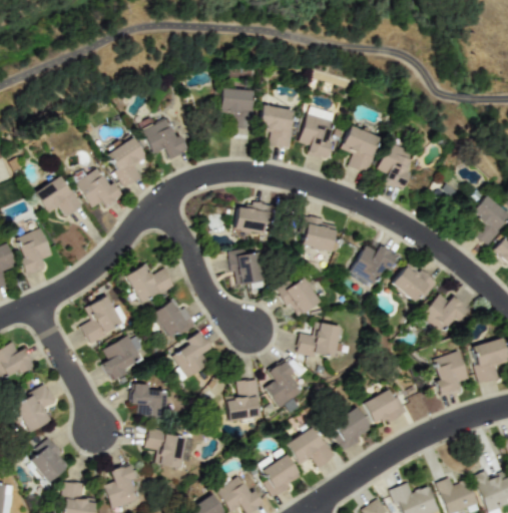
[(254,90),(222,87),(220,111),(235,112),(234,124),(250,126),(254,90)]
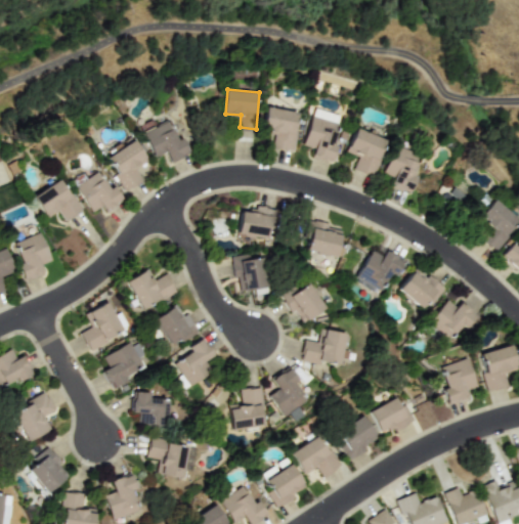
[(295,150),(302,113),(270,106),(265,131),(278,133),(276,147),(295,150)]
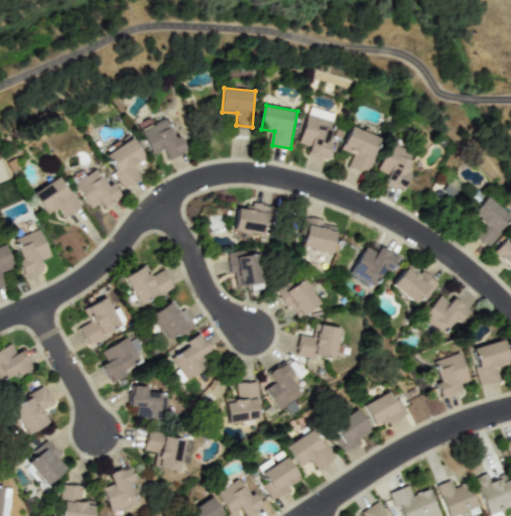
[(338,113),(311,106),(301,143),(312,146),(310,154),(330,159),(335,142),(331,141),(338,113)]
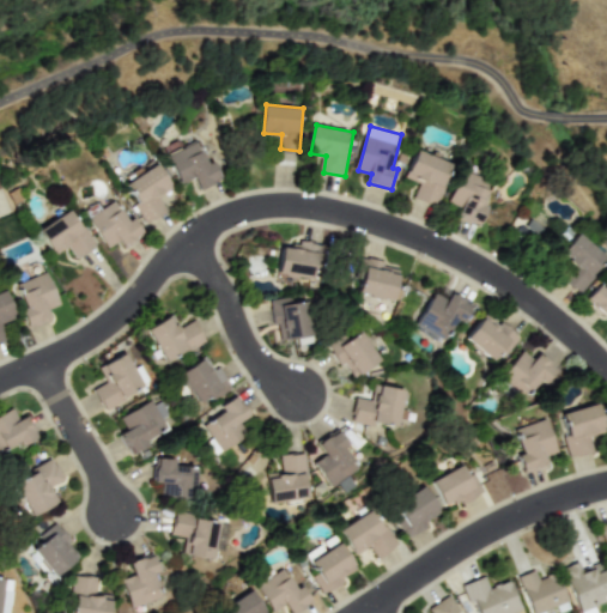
[(170,155),(184,183),(196,177),(204,190),(225,180),(216,161),(211,163),(200,140),(170,155)]
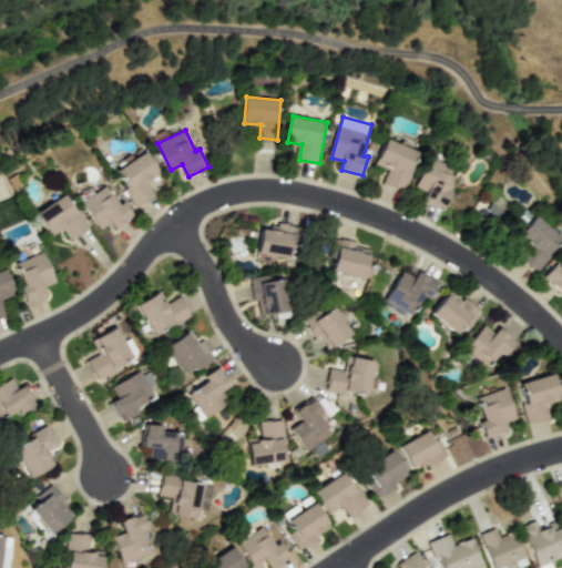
[(420,151),(387,139),(378,165),(391,170),(386,184),(406,191),(420,151)]
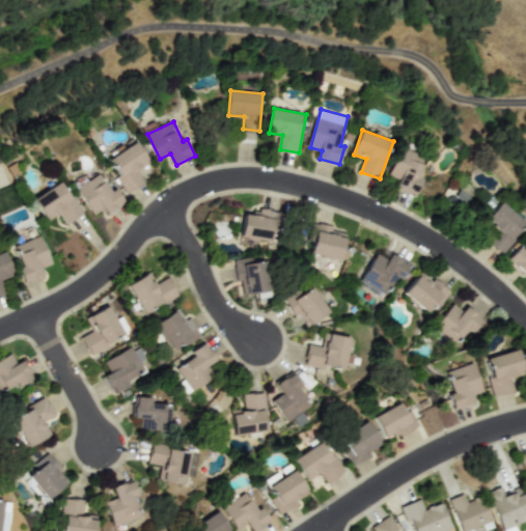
[(131,193),(148,183),(141,170),(153,164),(139,141),(110,159),(131,193)]
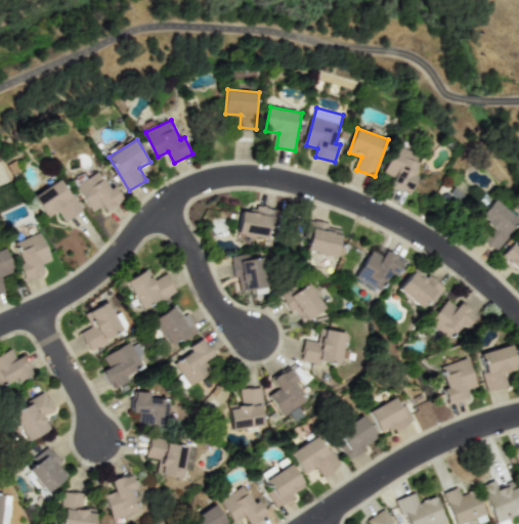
[(393,185),(414,192),(420,176),(416,175),(423,155),(398,145),(387,174),(396,177),(393,185)]
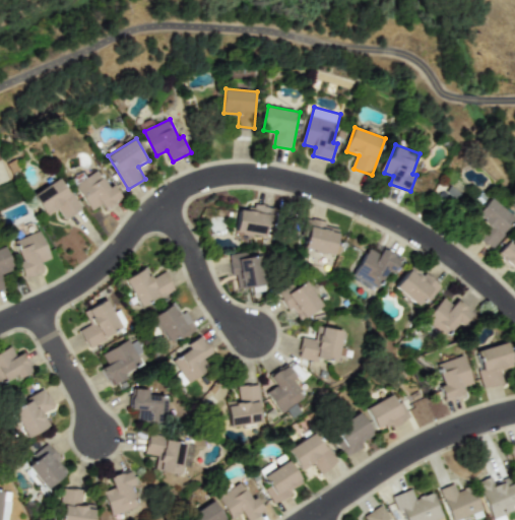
[(92,210),(105,204),(108,209),(125,200),(117,184),(111,188),(102,171),(78,184),(92,210)]
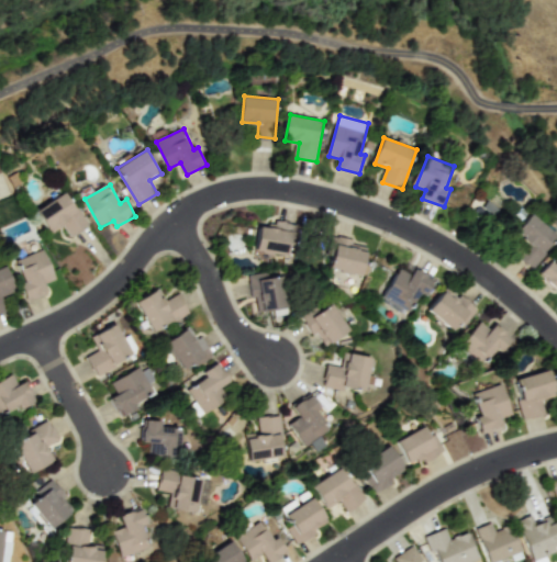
[(37,211),(52,234),(66,226),(73,236),(89,226),(68,191),(37,211)]
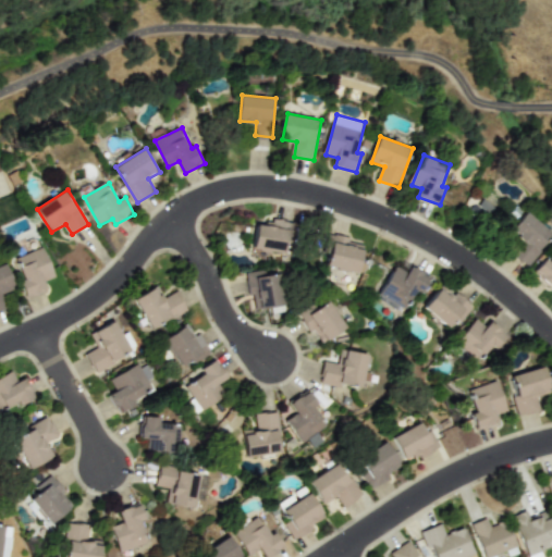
[(512,231),(526,243),(516,256),(529,267),(551,238),(551,231),(527,211),(512,231)]
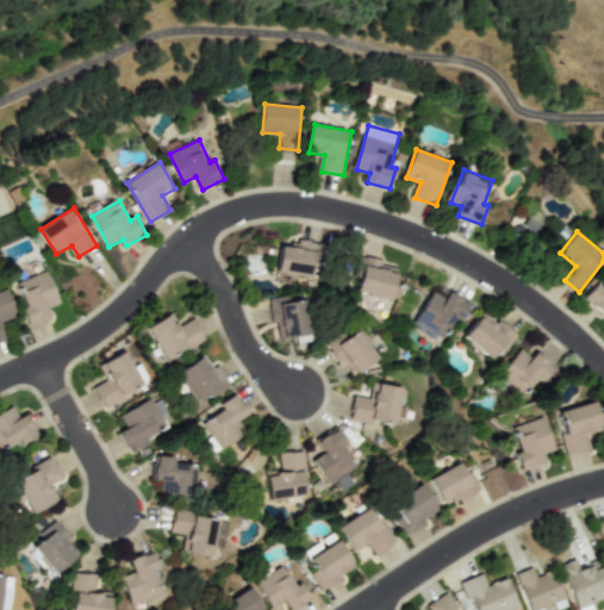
[(282,241),(280,273),(316,277),(319,244),(282,241)]
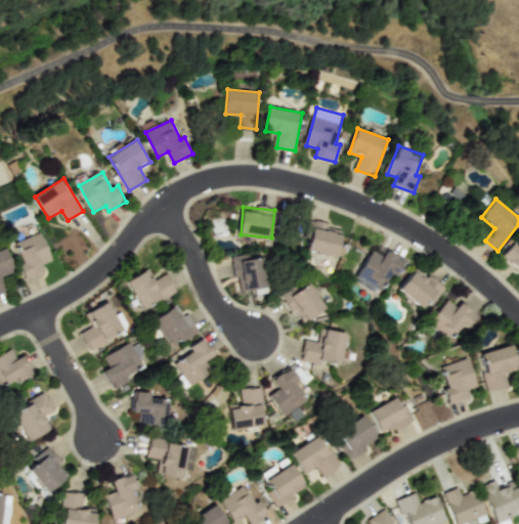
[(308,249),(338,257),(345,229),(316,221),(308,249)]
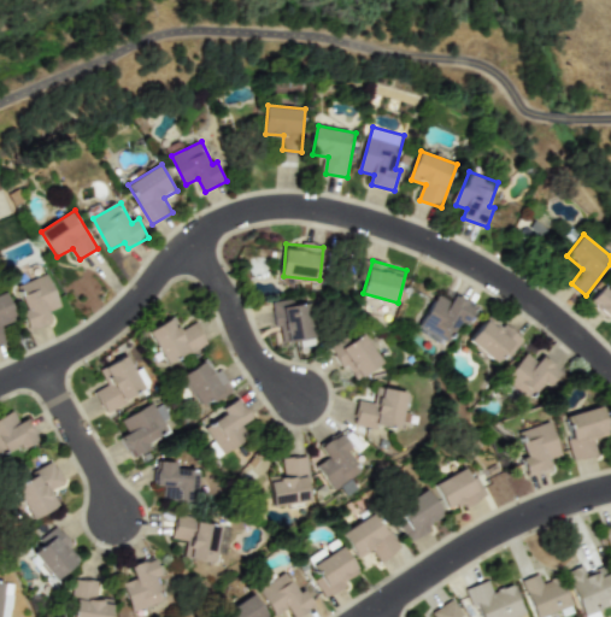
[(19,285),(29,310),(24,312),(31,330),(56,322),(52,312),(63,307),(51,274),(19,285)]
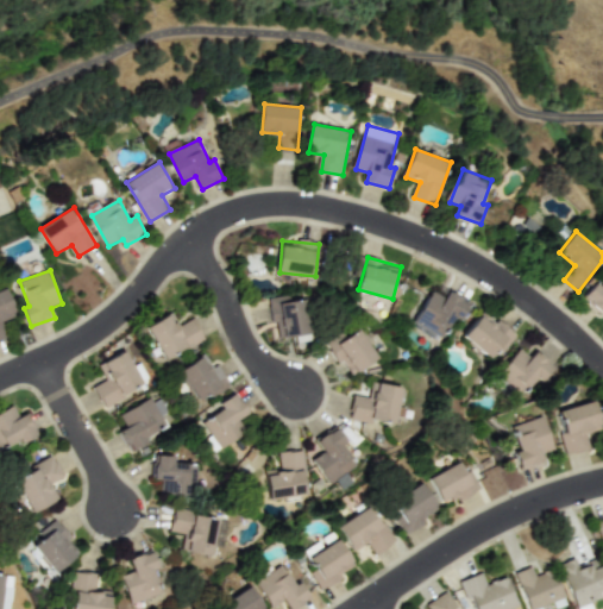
[(602,283),(588,299),(602,312),(602,283)]
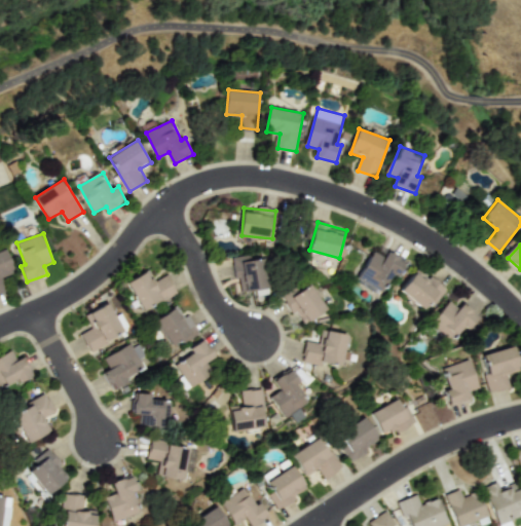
[(0,294),(8,291),(3,278),(16,272),(7,249),(0,251),(0,294)]
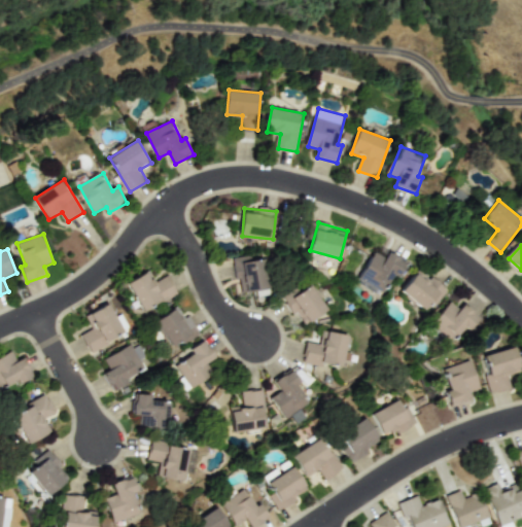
[(359,281),(384,294),(394,274),(401,277),(409,261),(390,252),(387,257),(376,251),(359,281)]
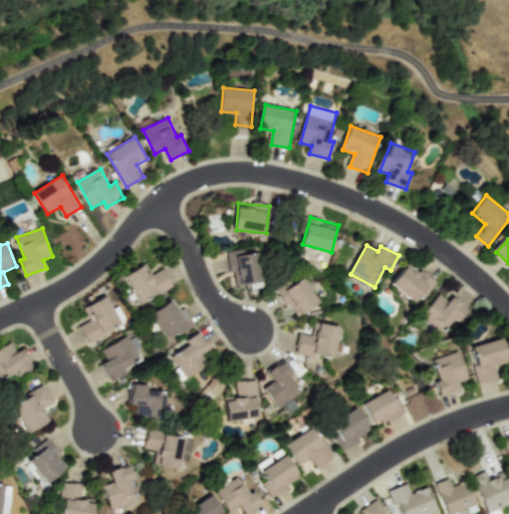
[(237,285),(263,282),(260,253),(247,254),(247,249),(230,251),(231,270),(236,270),(237,285)]
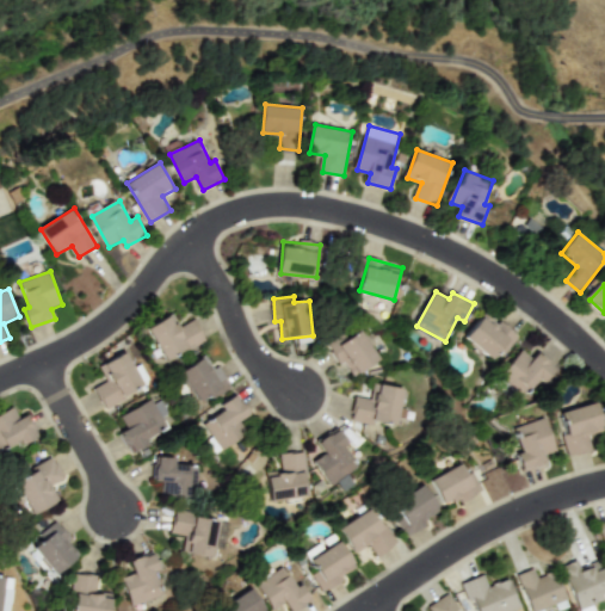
[(486,312),(467,339),(499,362),(518,335),(486,312)]
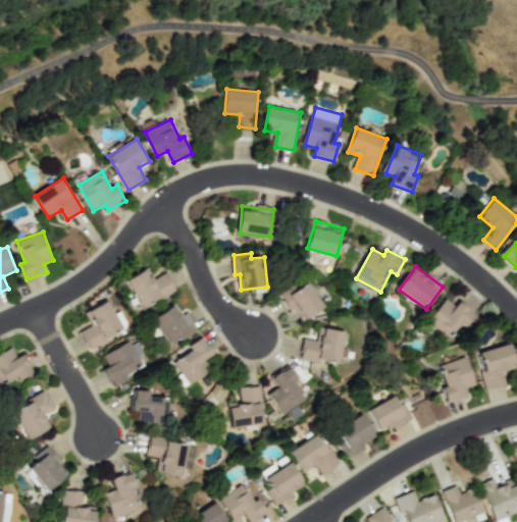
[(144,309),(178,291),(168,272),(156,279),(150,268),(128,279),(144,309)]
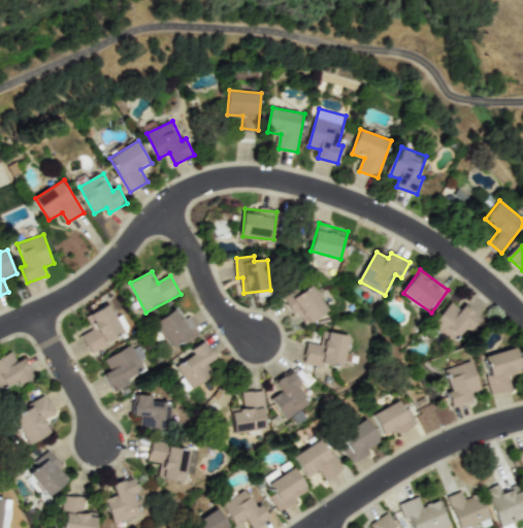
[(287,298),(305,327),(330,309),(313,285),(302,292),(300,289),(287,298)]
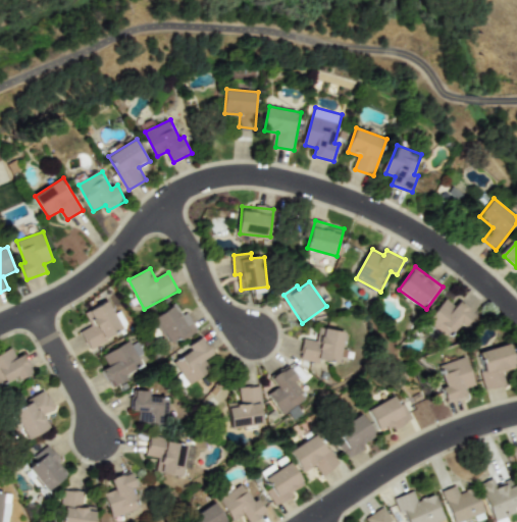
[(449,340),(463,323),(467,327),(477,316),(462,301),(457,306),(449,299),(428,320),(449,340)]
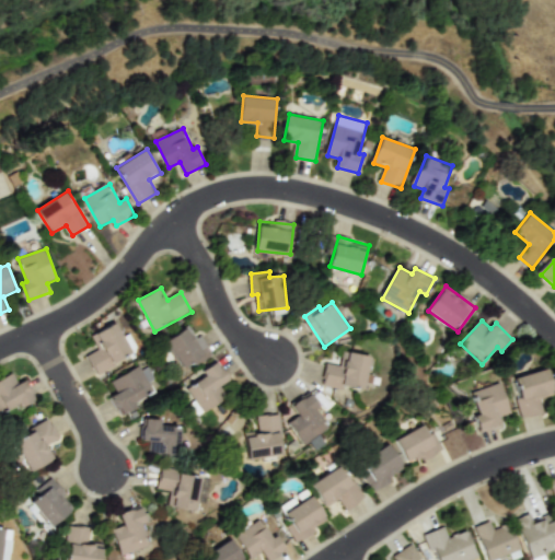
[(100,350),(90,354),(96,372),(134,357),(119,323),(93,334),(100,350)]
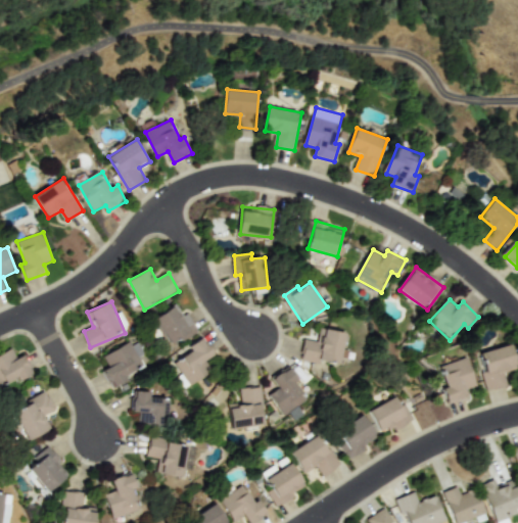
[(189,314),(182,318),(175,306),(156,319),(173,346),(199,331),(189,314)]
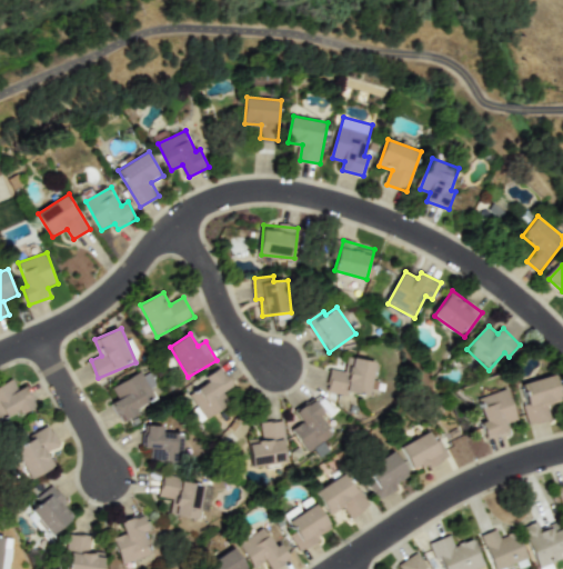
[(378,361),(350,357),(348,371),(333,369),(330,391),(372,397),(378,361)]
